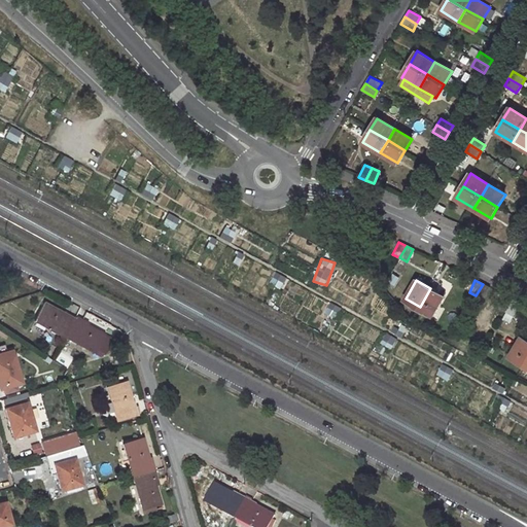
[(483,284),(476,295),(484,300),(490,287),(483,284)]
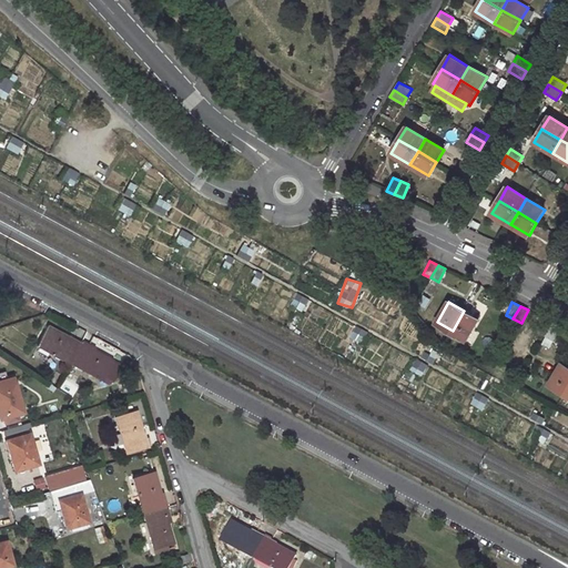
[(467,340),(479,320),(464,311),(453,331),(467,340)]
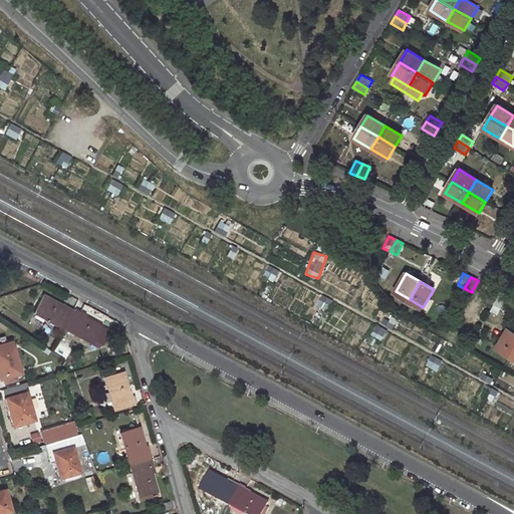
[(500,292),(493,288),(486,300),(493,304),(500,292)]
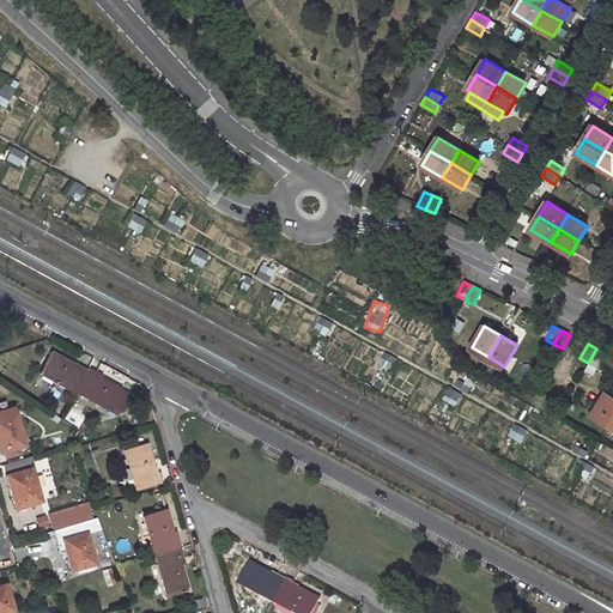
[(596,368),(605,353),(596,349),(588,363),(596,368)]
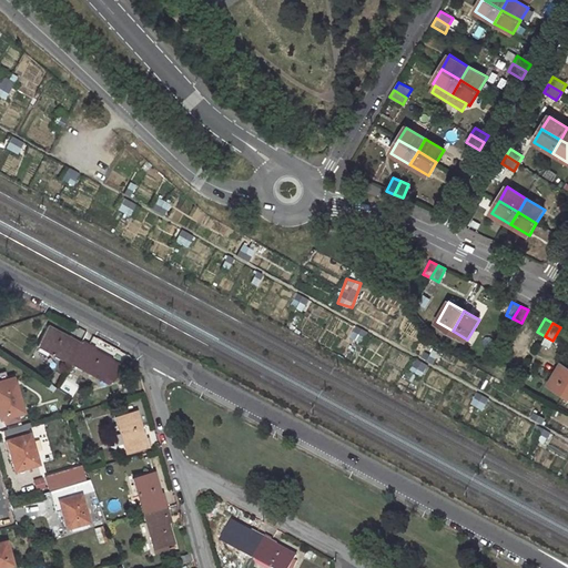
[(50,327),(40,344),(54,353),(56,351),(66,356),(64,358),(72,363),(73,361),(84,342),(77,337),(75,342),(50,327)]
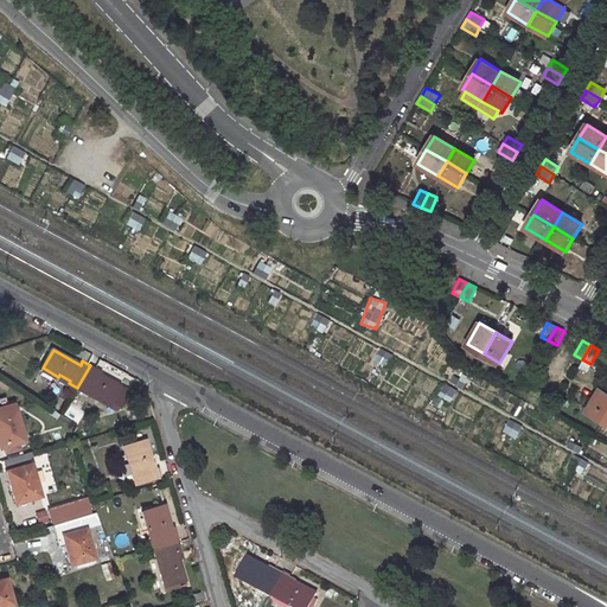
[(131,393),(96,374),(98,370),(90,365),(78,385),(77,388),(85,393),(87,390),(97,396),(96,398),(120,411),(131,393)]
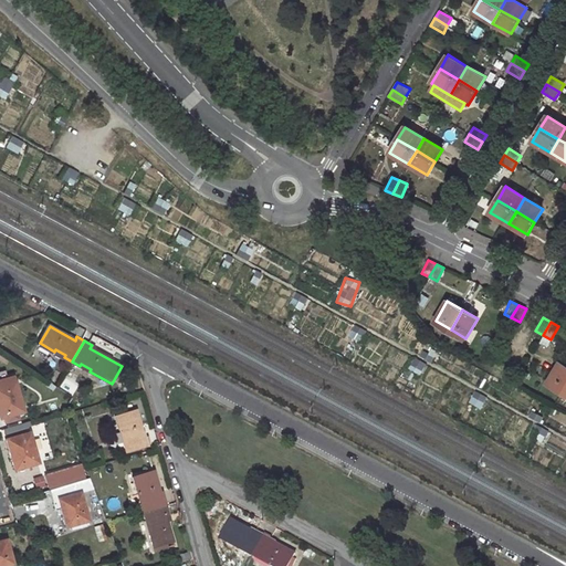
[(565,385),(565,367),(559,363),(547,383),(563,391),(565,385)]
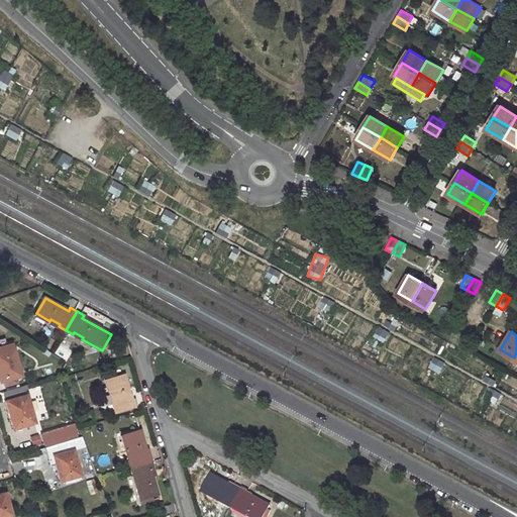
[(12,347),(0,350),(0,380),(20,375),(12,347)]
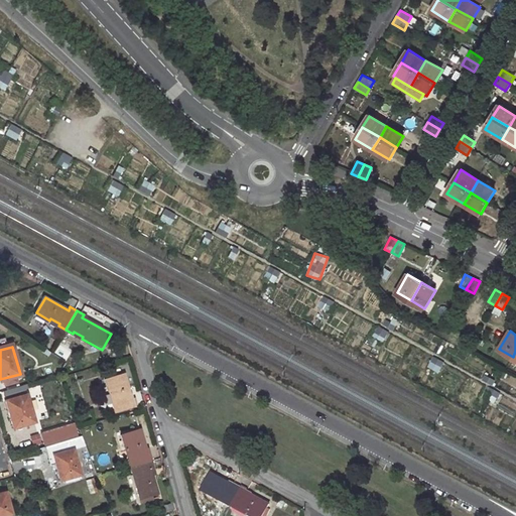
[(133,401),(131,394),(129,395),(122,370),(104,375),(107,389),(109,389),(112,399),(110,399),(113,407),(133,401)]
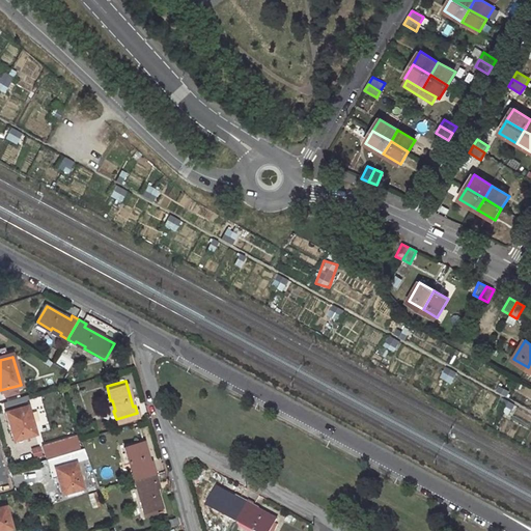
[(12,440),(34,434),(26,406),(6,411),(8,418),(6,419),(12,440)]
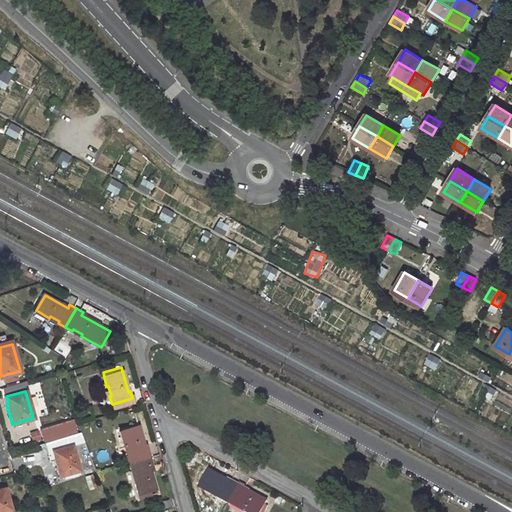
[(66,420),(40,428),(44,439),(69,431),(66,420)]
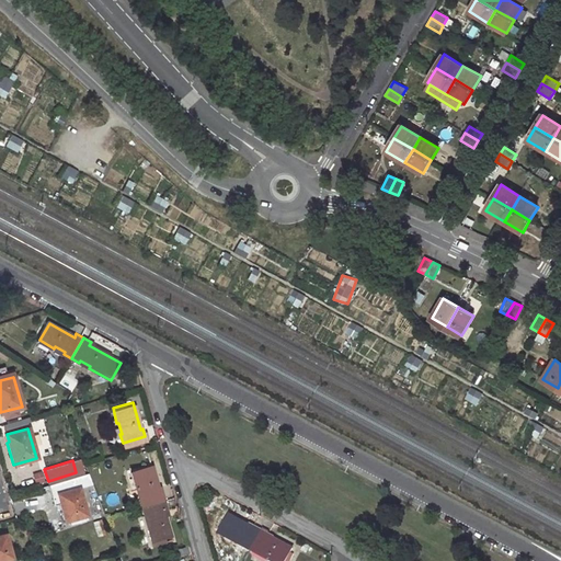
[(136,484),(139,497),(138,497),(140,505),(141,505),(163,499),(160,491),(158,491),(150,464),(129,469),(134,484),(136,484)]
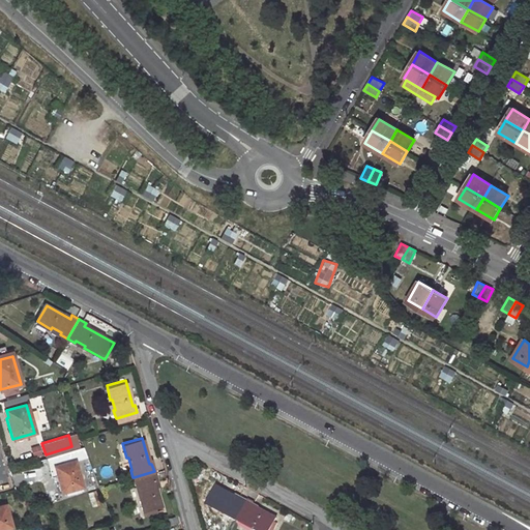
[(40,445),(31,447),(33,458),(42,455),(40,445)]
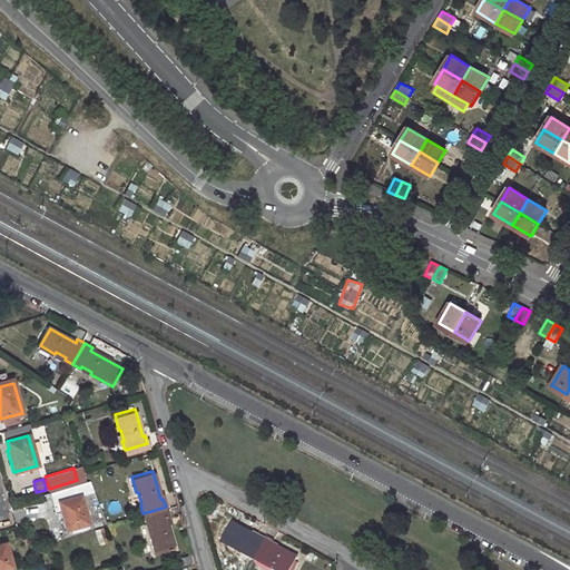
[(60,508),(66,526),(87,520),(79,492),(59,498),(61,507),(60,508)]
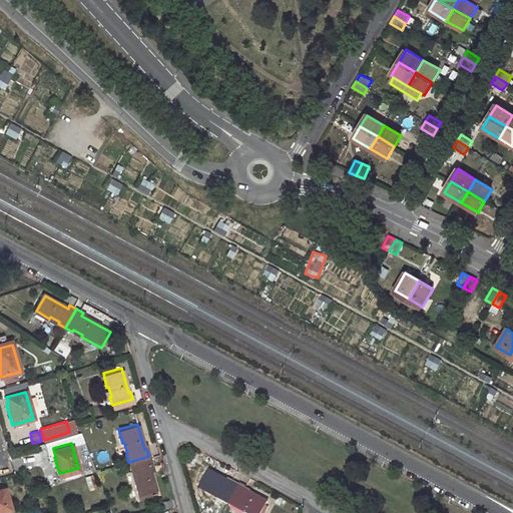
[(132,480),(139,504),(140,504),(152,501),(151,496),(156,494),(148,464),(151,463),(149,456),(129,462),(128,462),(130,469),(131,469),(134,479),(132,480)]
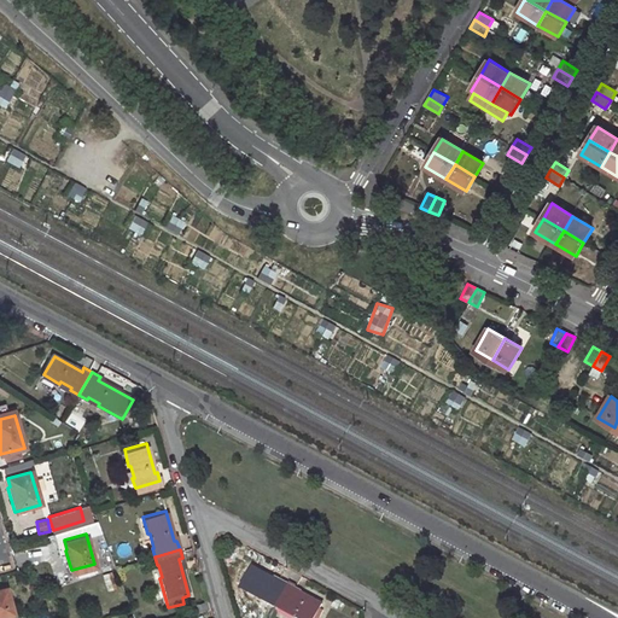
[(256,590),(266,596),(266,598),(275,604),(277,601),(289,579),(280,575),(281,571),(275,569),(272,575),(252,564),(240,586),(255,593),(256,590)]
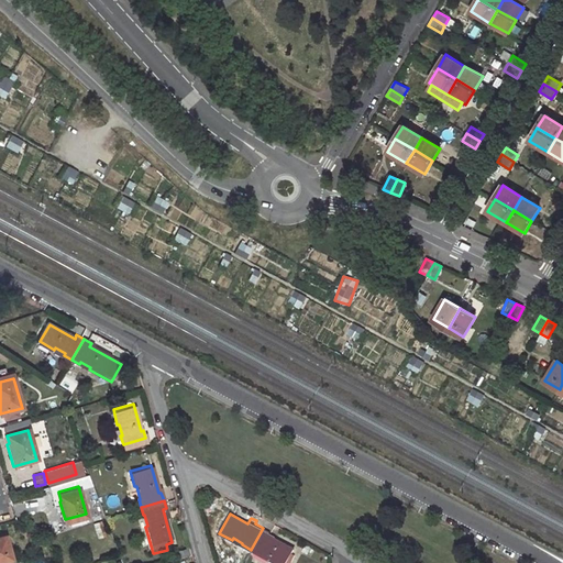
[(266,558),(276,562),(284,562),(293,549),(267,534),(269,531),(263,528),(252,548),(251,550),(257,553),(258,551),(267,556),(266,558)]
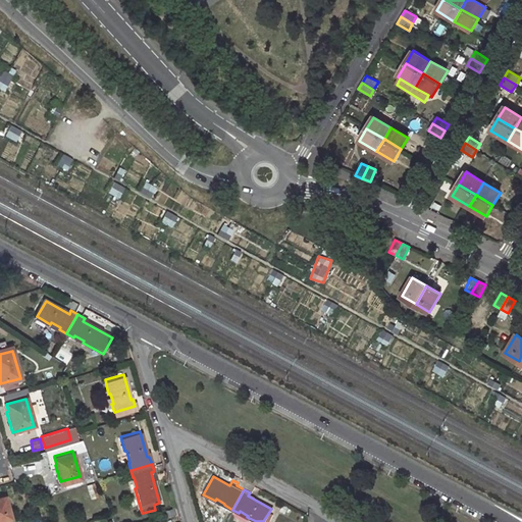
[(0,520),(9,518),(4,498),(0,499),(0,520)]
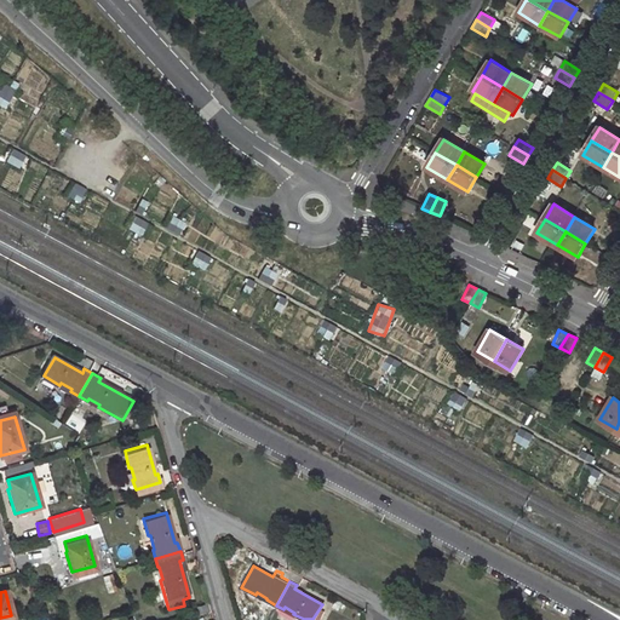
[(207,602),(194,606),(195,614),(210,610),(207,602)]
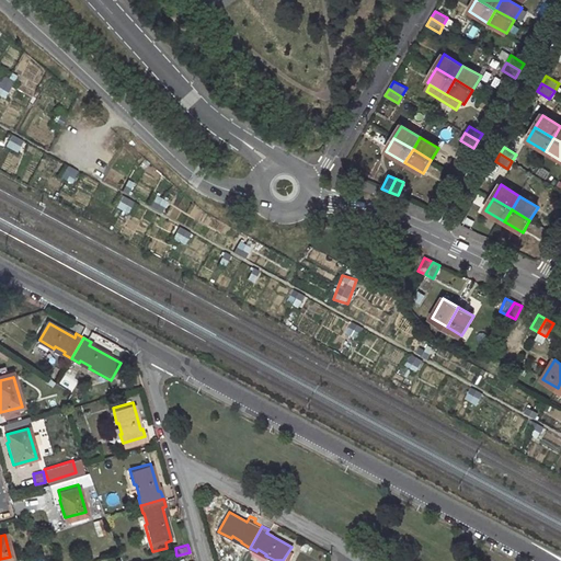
All buildings are outlined.
